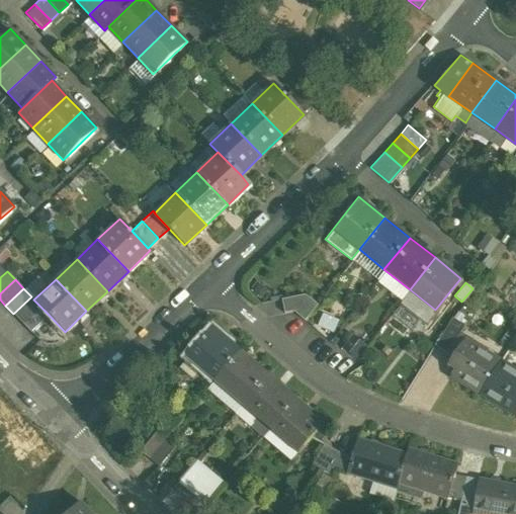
[(410,289),(401,302),(426,322),(435,310),(410,289)]
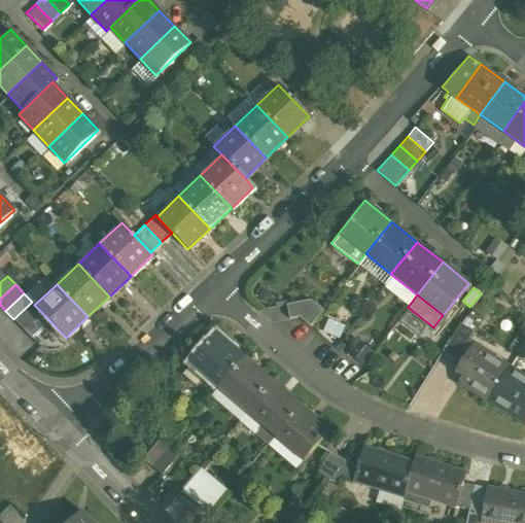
[(321,309),(309,299),(285,303),(288,317),(298,315),(308,325),(321,309)]
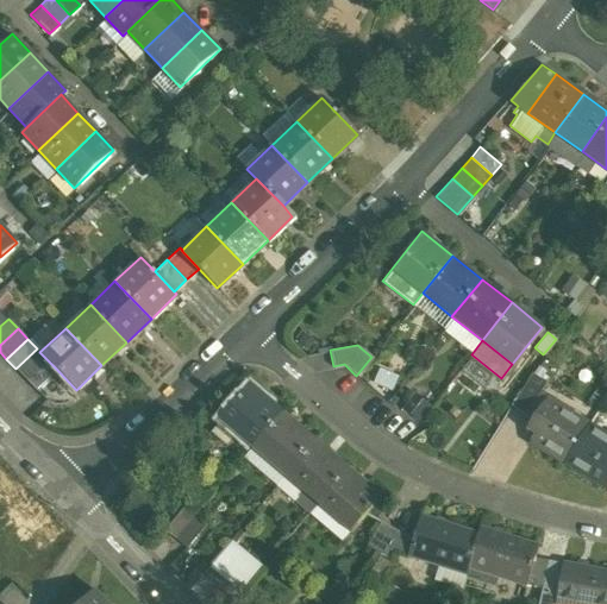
[(37,348),(16,369),(25,379),(47,359),(39,352),(37,348)]
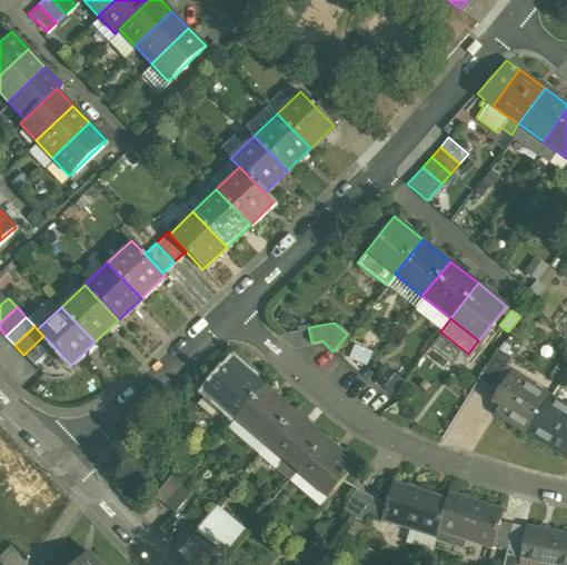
[(43,336),(23,355),(32,364),(52,345),(43,336)]
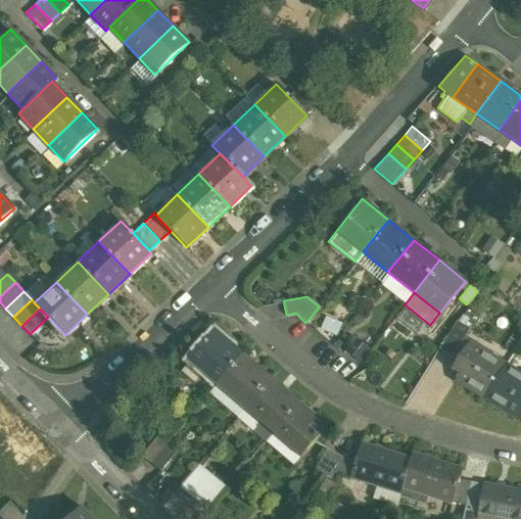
[(468,328),(456,320),(438,347),(452,356),(468,328)]
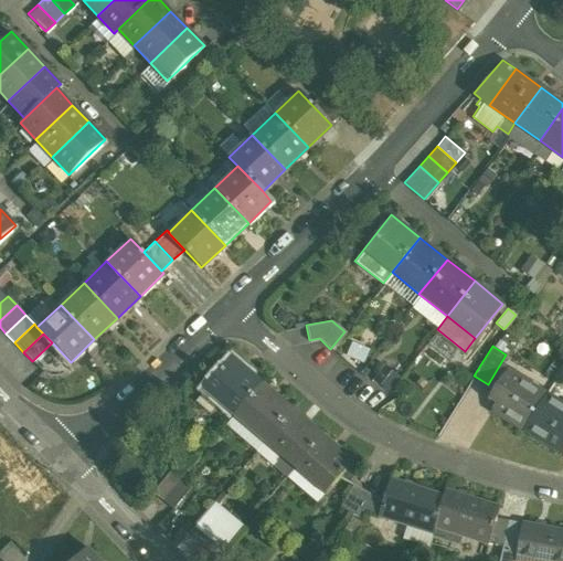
[(230,356),(205,385),(236,411),(261,382),(230,356)]
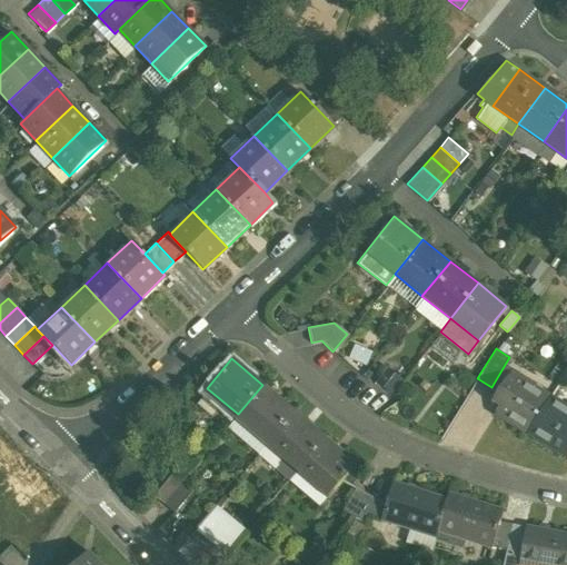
[(529,389),(506,376),(490,403),(497,406),(494,412),(508,420),(507,423),(526,433),(549,395),(533,385),(529,389)]
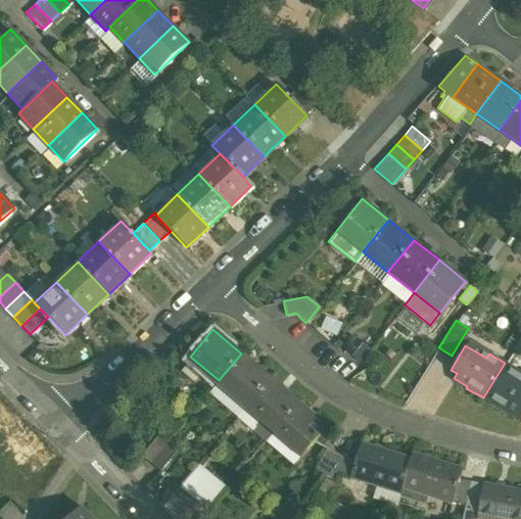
[(270,377),(241,354),(219,380),(246,405),(270,377)]
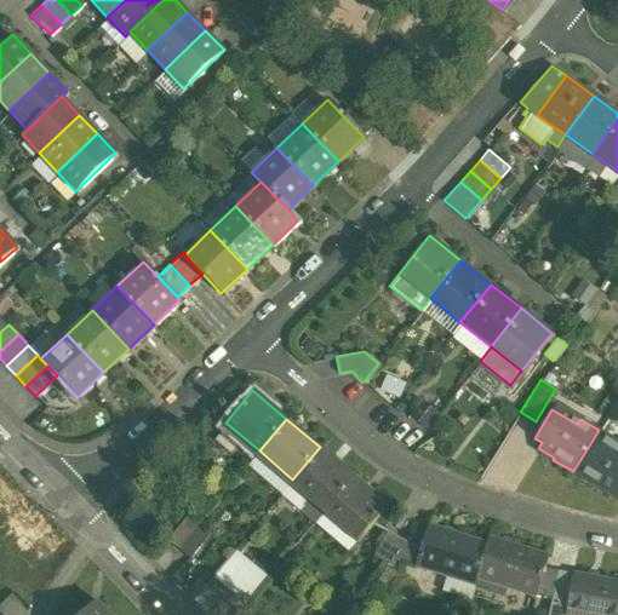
[(617,442),(599,430),(573,471),(594,484),(595,482),(617,494),(617,442)]
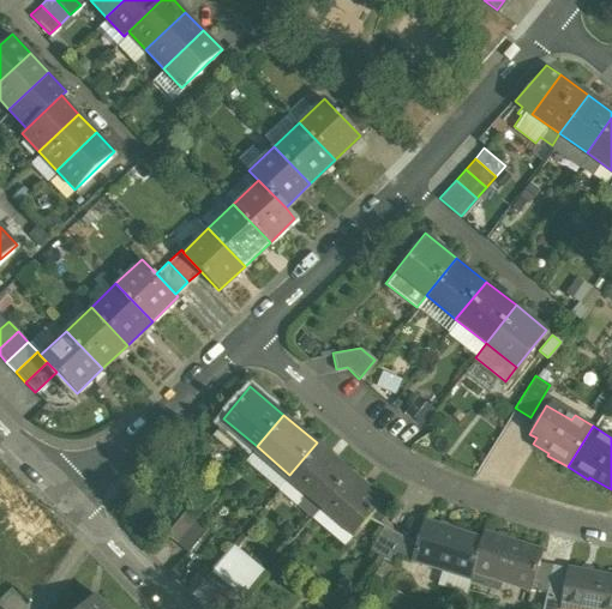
[(349,471),(317,442),(289,475),(322,502),(349,471)]
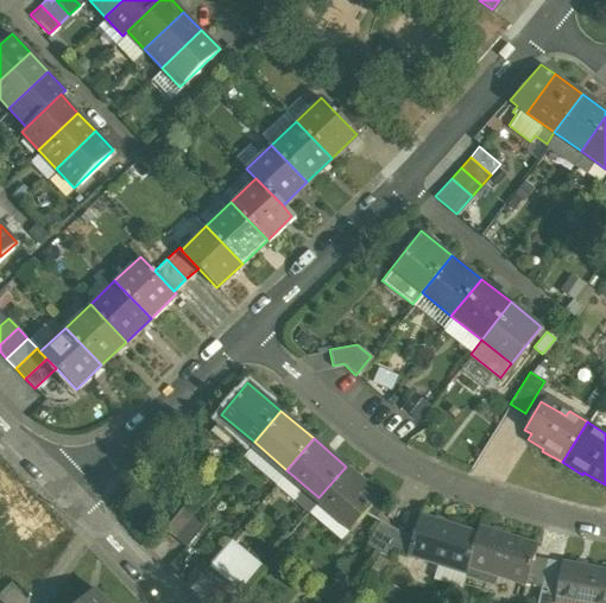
[(379,495),(346,467),(319,497),(352,526),(379,495)]
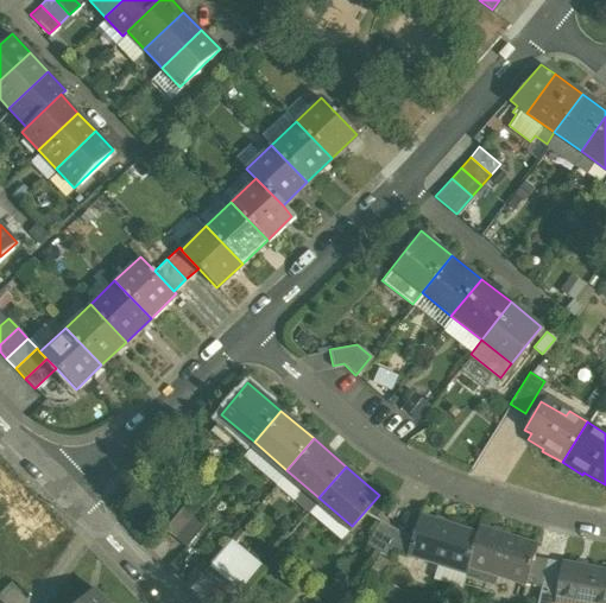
[(181,506),(163,527),(174,537),(191,515),(181,506)]
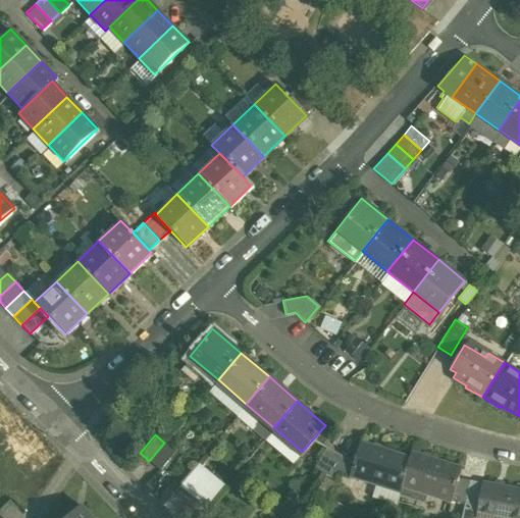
[(409,457),(359,442),(349,476),(375,484),(376,480),(399,487),(400,485),(409,457)]
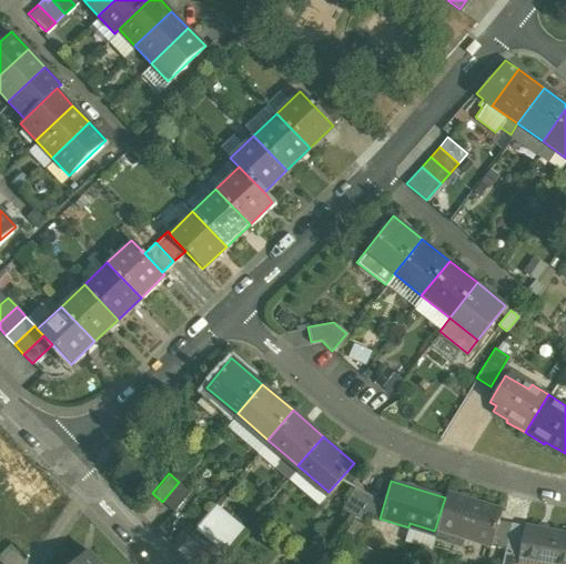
[(189,491),(179,482),(162,502),(172,511),(189,491)]
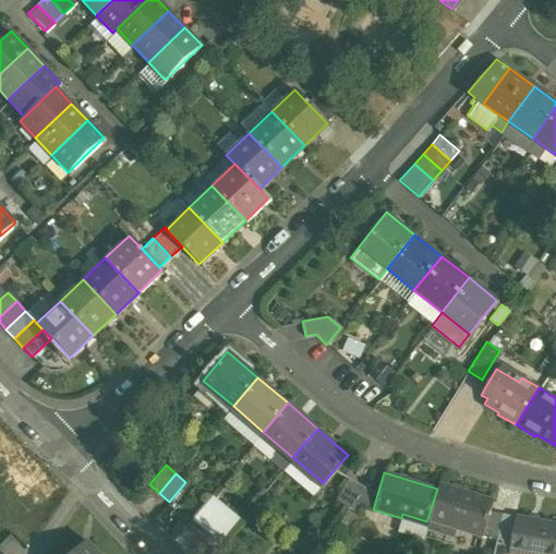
[(347,478),(335,501),(346,507),(359,484),(347,478)]
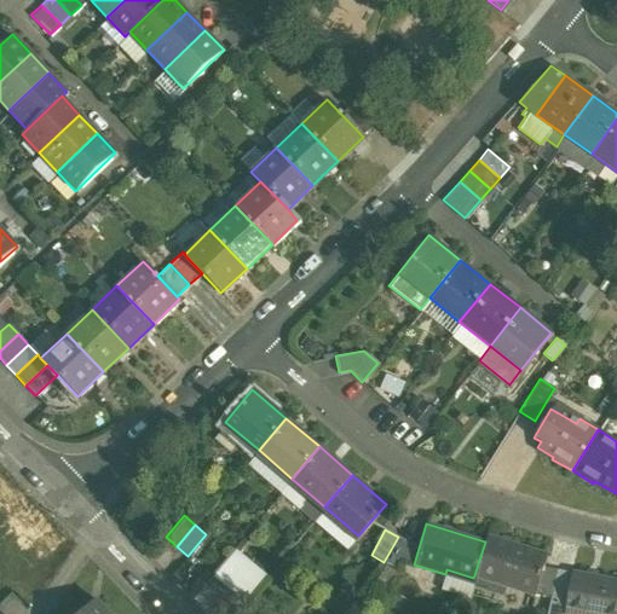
[(547,555),(486,536),(485,542),(474,575),(505,585),(506,580),(535,590),(542,567),(547,555)]
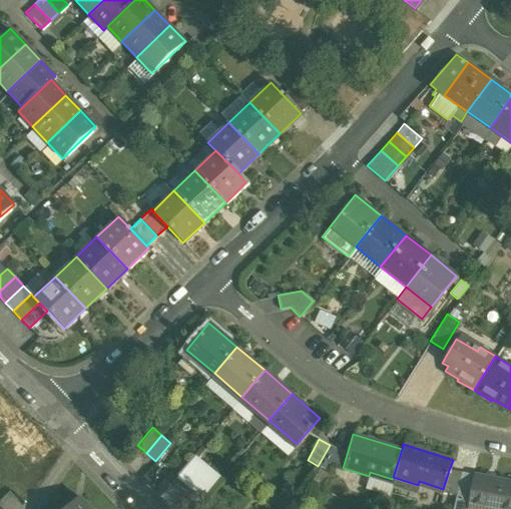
[(330,445),(318,466),(329,472),(340,451),(330,445)]
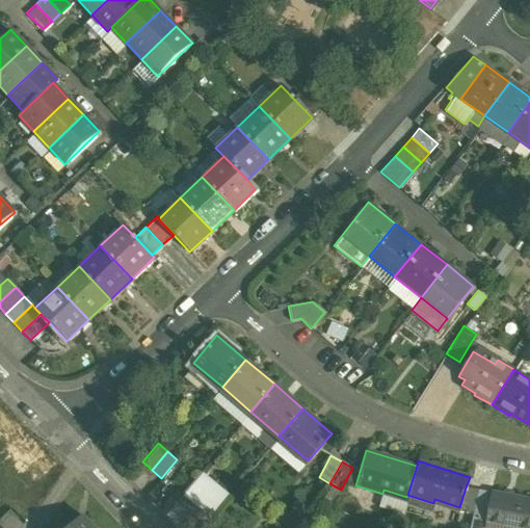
[(229,495),(200,471),(181,493),(209,518),(229,495)]
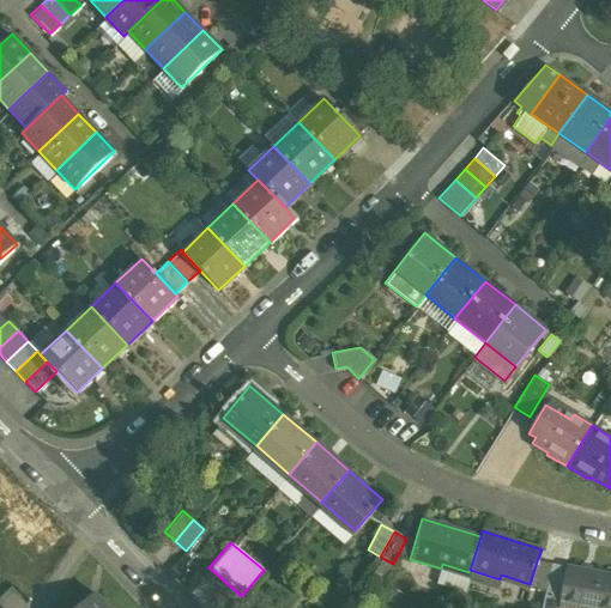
[(530,584),(530,589),(545,591),(551,564),(537,561),(530,584)]
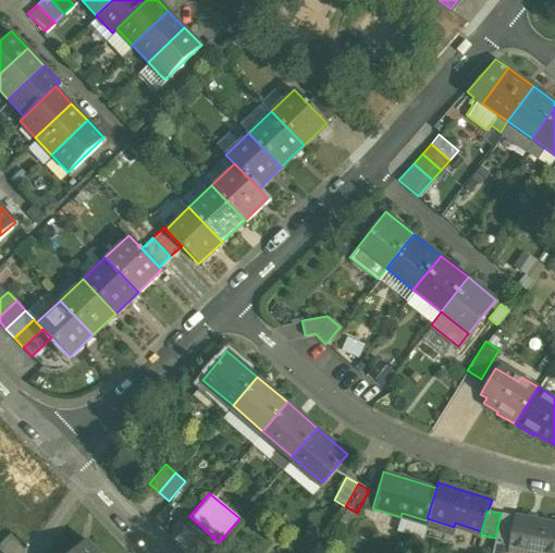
[(514,515),(501,513),(495,538),(491,552),(506,552),(507,552),(506,552),(514,515)]
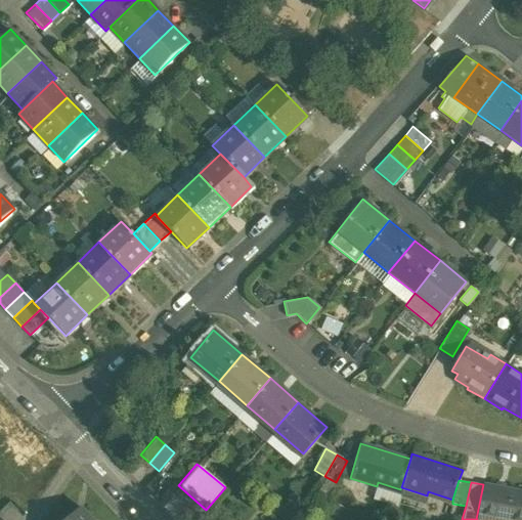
[(521,519),(521,490),(483,484),(476,519),(477,519),(479,519),(521,519)]
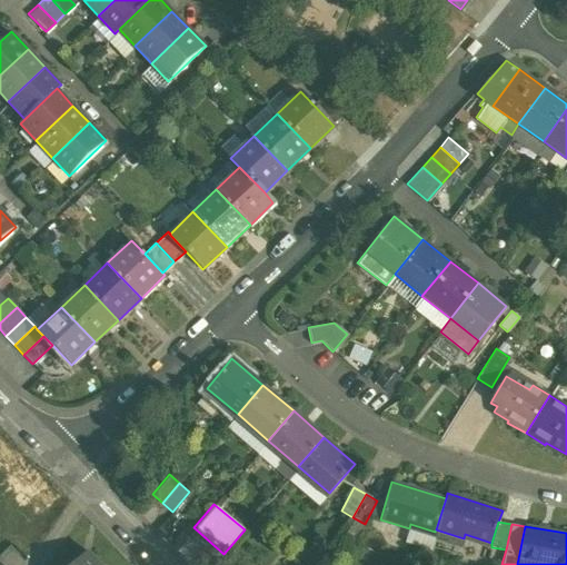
[(99,564),(87,552),(72,564),(99,564)]
